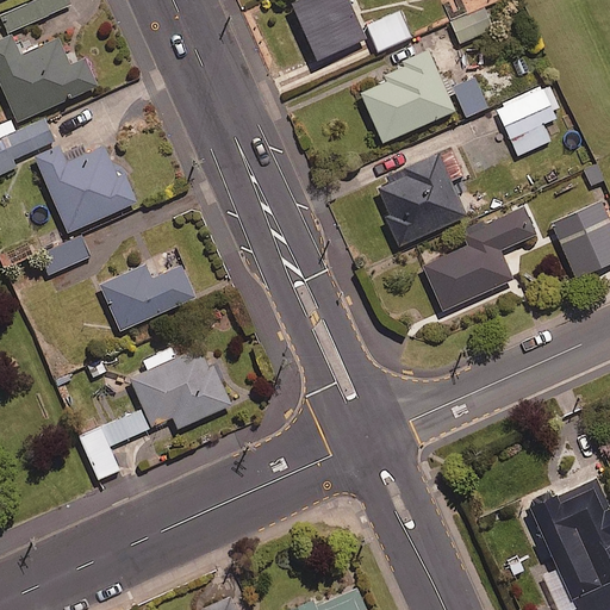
[(69,6),(66,0),(33,0),(0,14),(8,32),(69,6)]
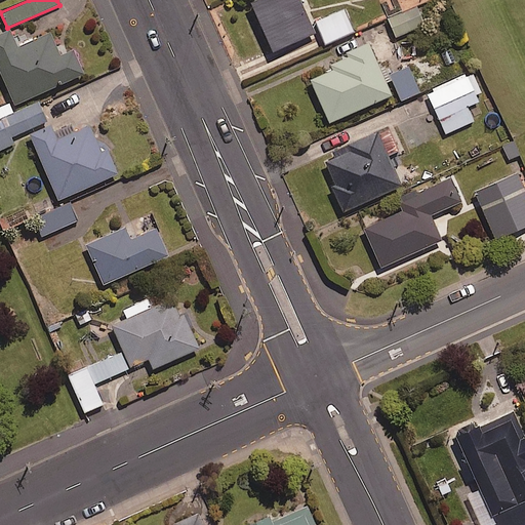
[(315,33),(299,0),(255,0),(251,2),(274,51),(315,33)]
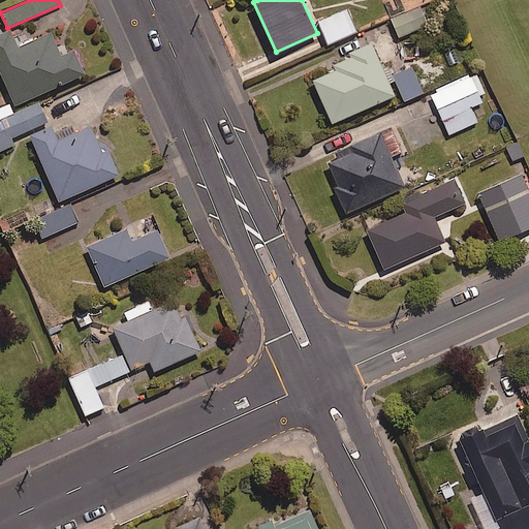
[(423,27),(415,8),(392,18),(398,36),(423,27)]
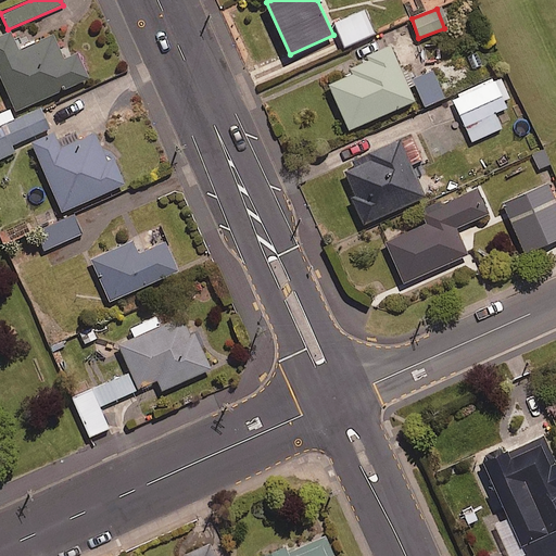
[(375,34),(365,10),(333,24),(344,48),(375,34)]
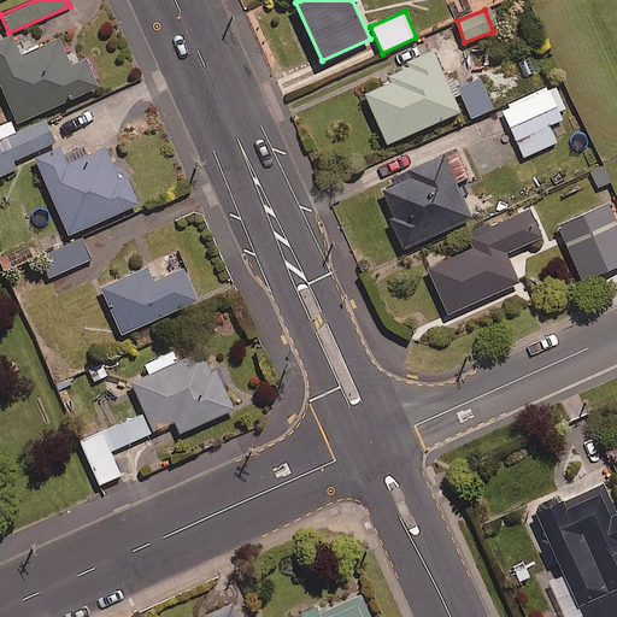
[(13,39),(0,43),(0,81),(19,127),(103,90),(89,62),(74,69),(62,41),(23,59),(13,39)]
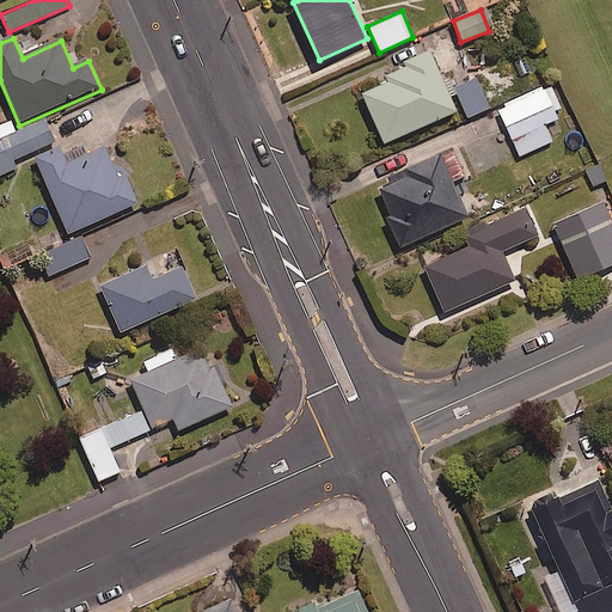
[(402,62),(404,67),(378,78),(380,84),(362,92),(384,142),(456,111),(429,50),(402,62)]
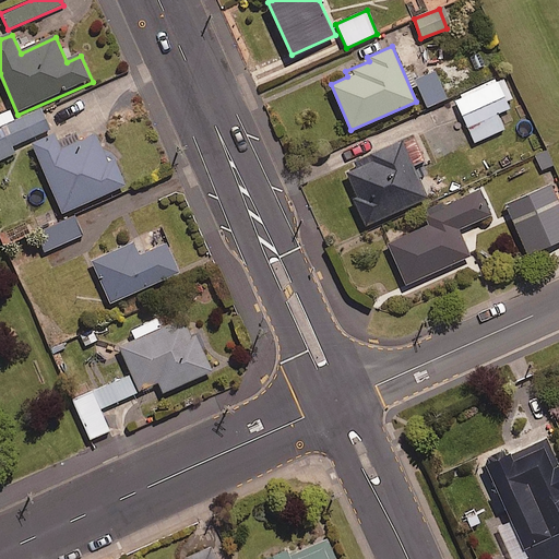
[(447,98),(436,72),(416,80),(427,106),(447,98)]
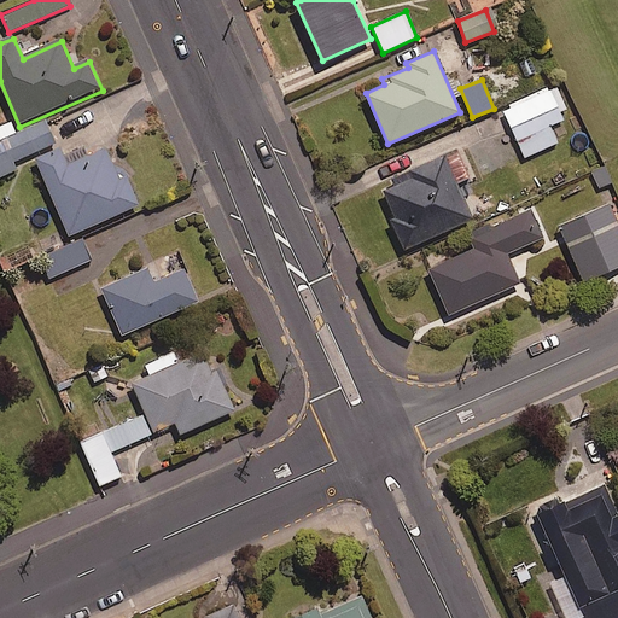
[(563,120),(548,87),(503,108),(525,157),(558,143),(549,124),(563,120)]
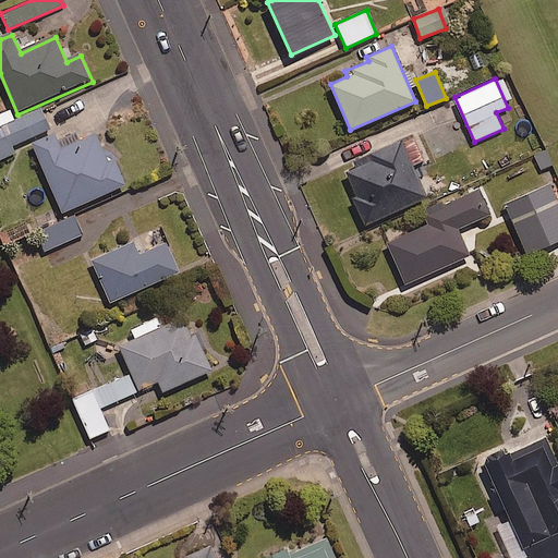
[(14,119),(10,109),(0,113),(0,158),(14,152),(11,146),(50,128),(40,107),(14,119)]
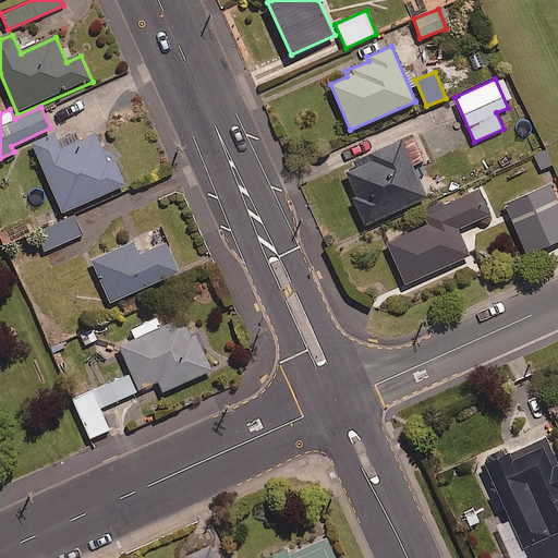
[(429,159),(419,134),(353,164),(355,169),(344,174),(366,223),(426,197),(412,166),(429,159)]
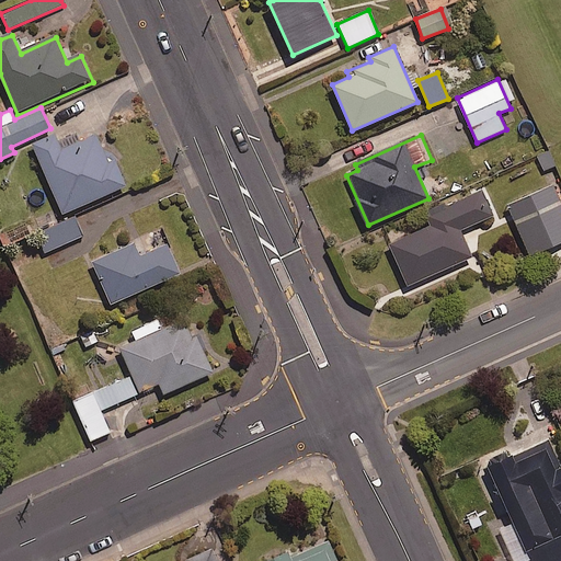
[(56,137),(34,147),(64,217),(128,189),(117,162),(111,164),(98,137),(63,152),(56,137)]
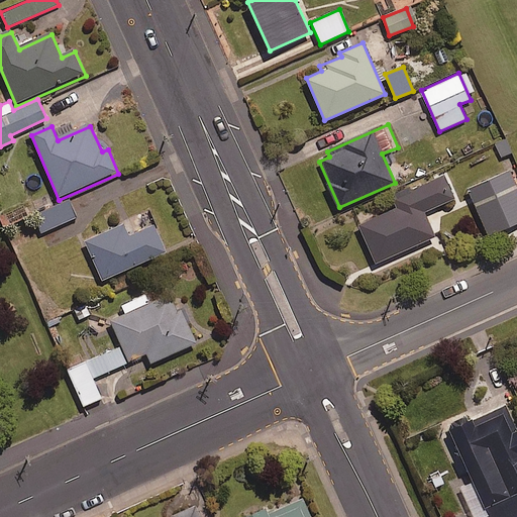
[(516,223),(516,189),(509,172),(469,189),(489,235),(516,223)]
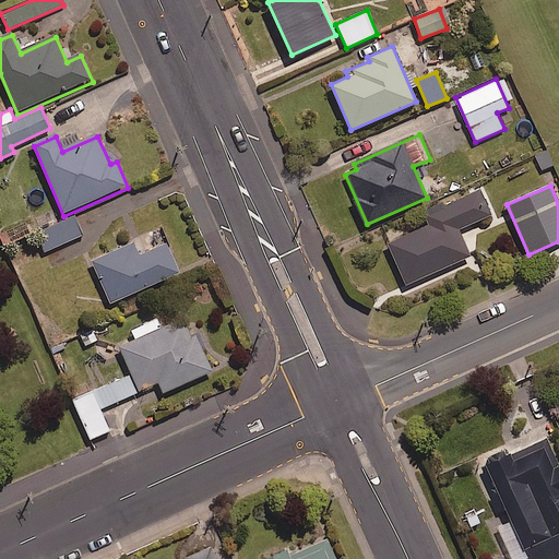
[(488,215),(478,193),(426,216),(429,225),(388,244),(405,284),(470,256),(458,228),(488,215)]
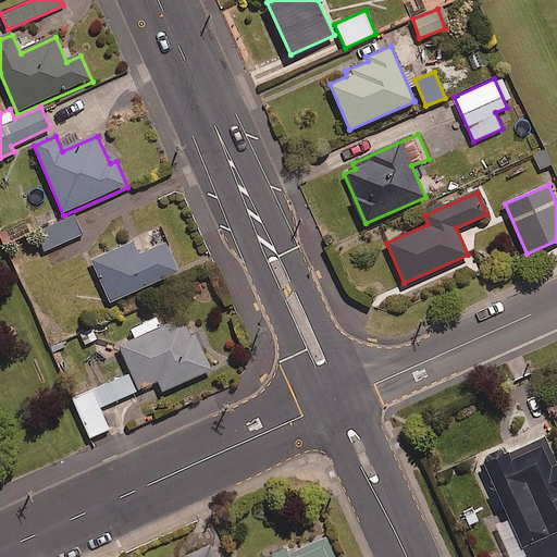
[(81,234),(72,215),(36,233),(45,251),(81,234)]
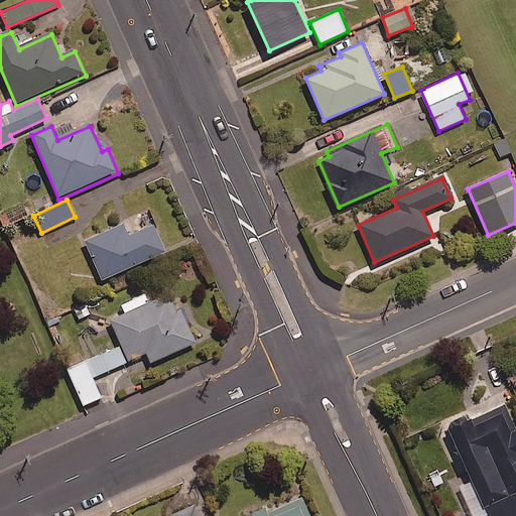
[(29,215),(23,205),(2,215),(7,226),(29,215)]
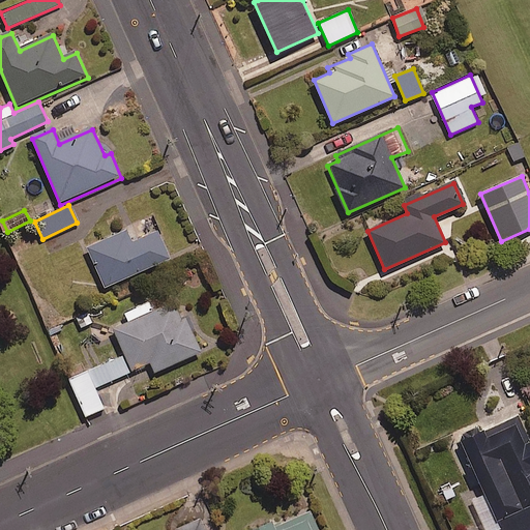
[(128,232),(88,249),(107,290),(173,261),(160,232),(134,244),(128,232)]
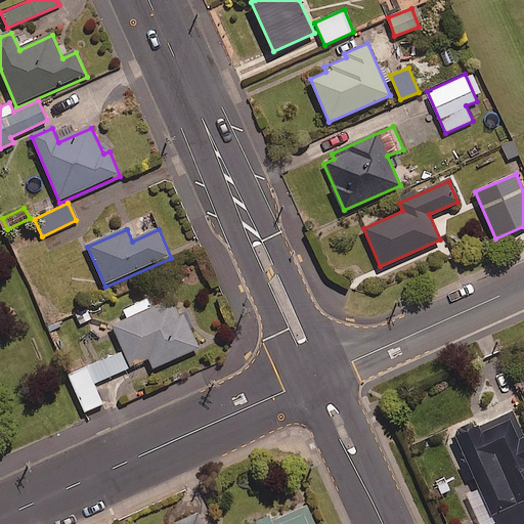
[(174,301),(114,328),(131,368),(149,361),(155,370),(201,350),(185,316),(181,318),(174,301)]
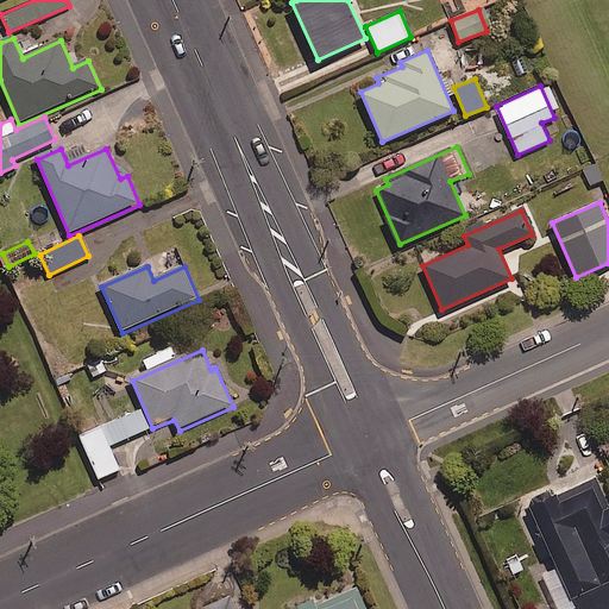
[(595,478),(529,508),(540,533),(535,534),(545,556),(552,553),(577,608),(608,608),(608,503),(607,506),(595,478)]
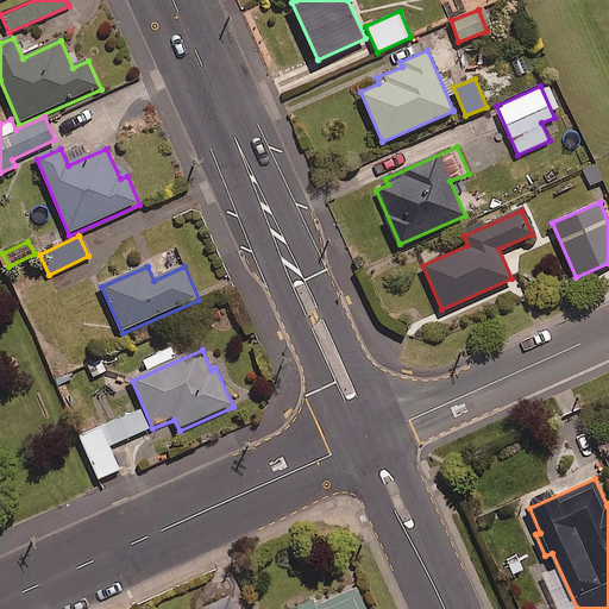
[(366,608),(357,586),(315,604),(313,598),(288,608),(366,608)]
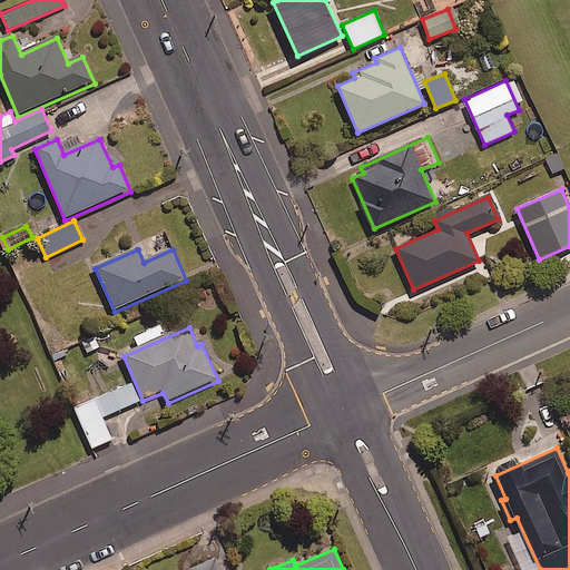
[(219,569),(215,558),(188,569),(219,569)]
